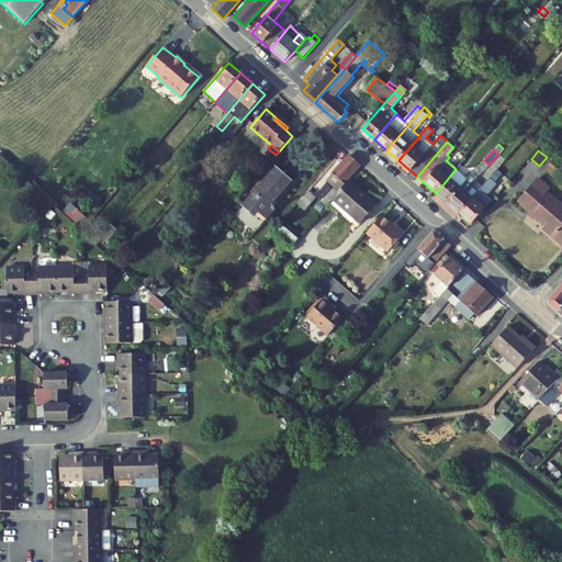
[(329,203),(346,184),(345,183),(360,166),(349,156),(326,181),(334,188),(321,201),(326,206),(329,203)]
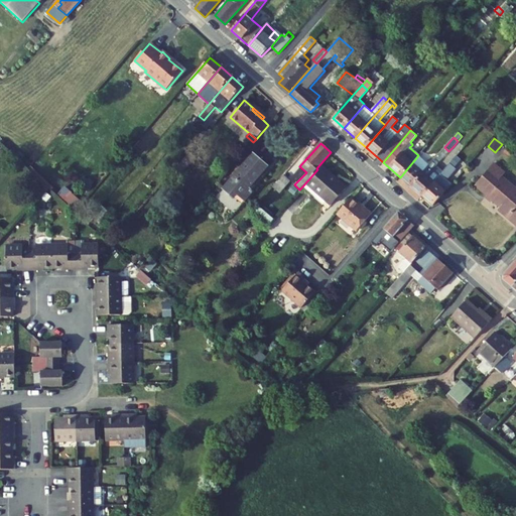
[(448,151),(444,147),(436,157),(433,159),(438,163),(448,151)]
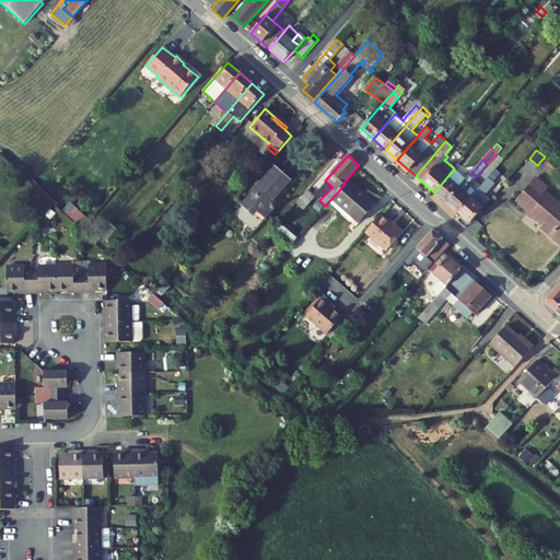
[(135,171),(141,176),(147,170),(140,164),(135,171)]
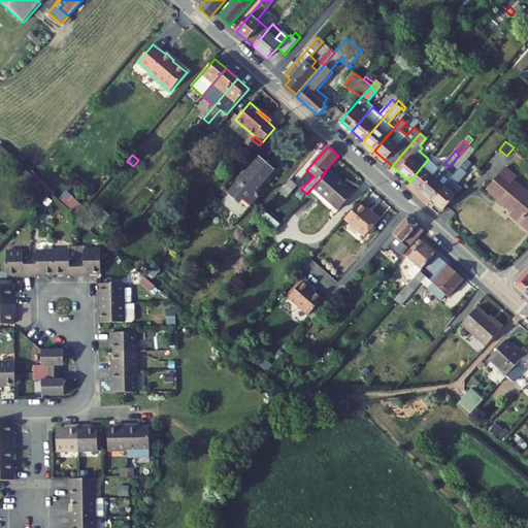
[(239,219),(259,196),(255,193),(274,170),(260,158),(230,191),(221,202),(239,219)]
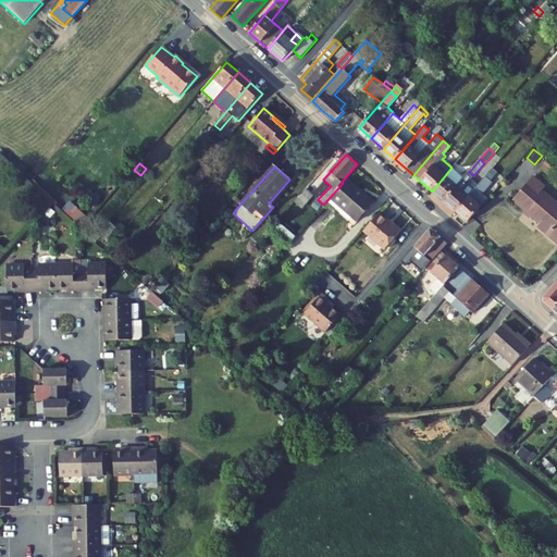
[(461,175),(452,168),(432,192),(444,201),(467,175),(465,172),(461,175)]
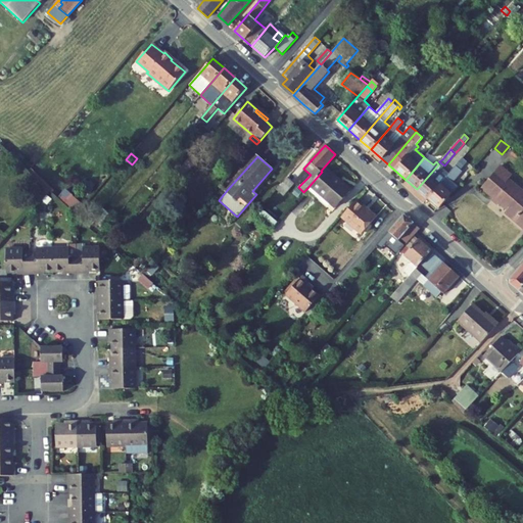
[(463,158),(448,175),(428,198),(439,208),(452,194),(458,187),(452,183),(462,172),(460,170),(467,161),(463,158)]
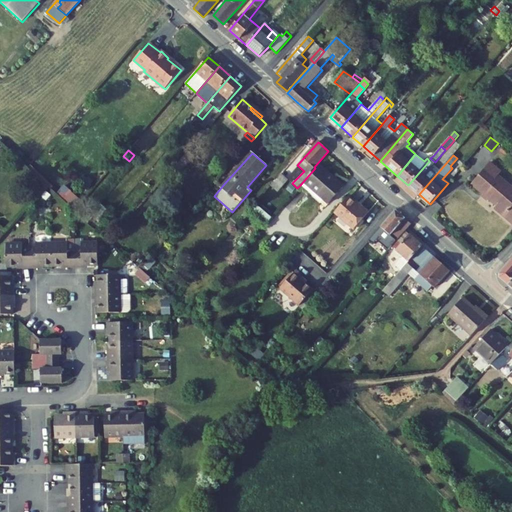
[(435,162),(430,158),(429,161),(408,185),(419,194),(439,171),(432,165),(435,162)]
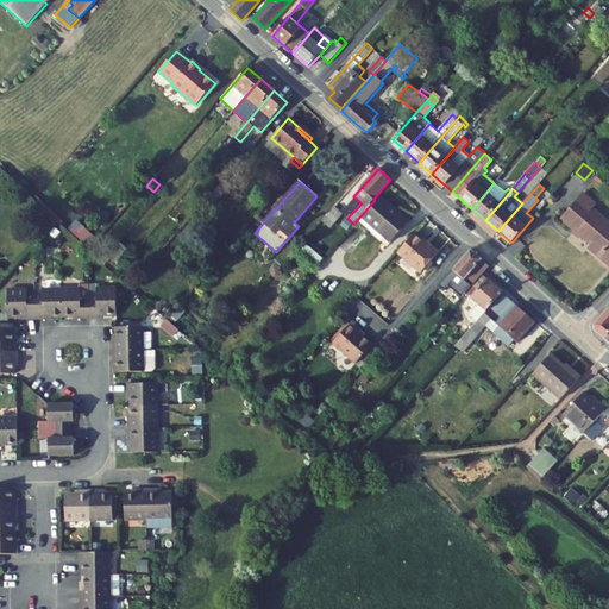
[(589,248),(600,257),(608,245),(608,223),(592,209),(596,205),(583,193),(562,219),(576,232),(577,231),(582,234),(581,236),(591,245),(589,248)]
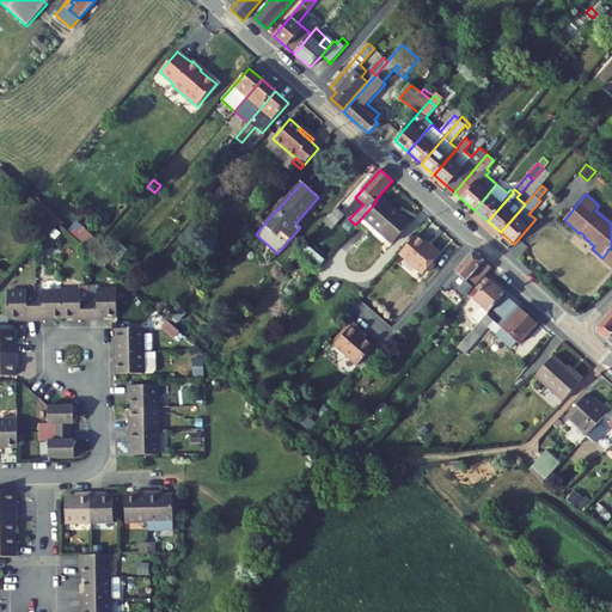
[(393,243),(410,224),(380,196),(377,201),(359,221),(368,230),(373,225),(393,243)]
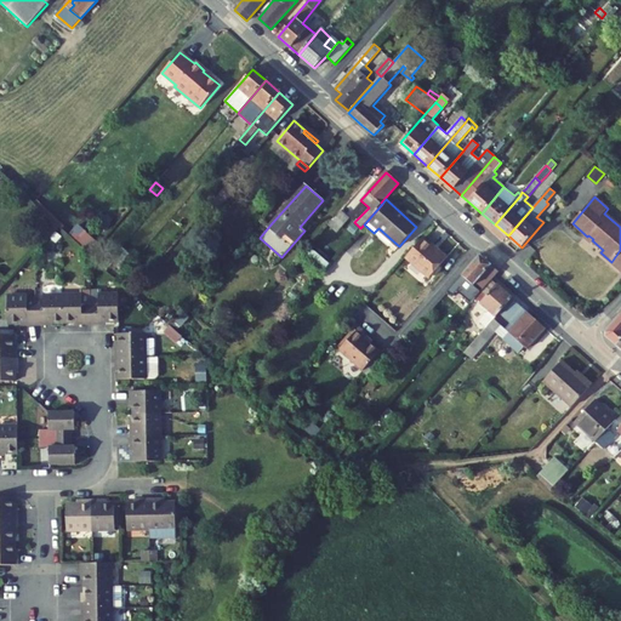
[(336,232),(348,217),(341,211),(328,224),(336,232)]
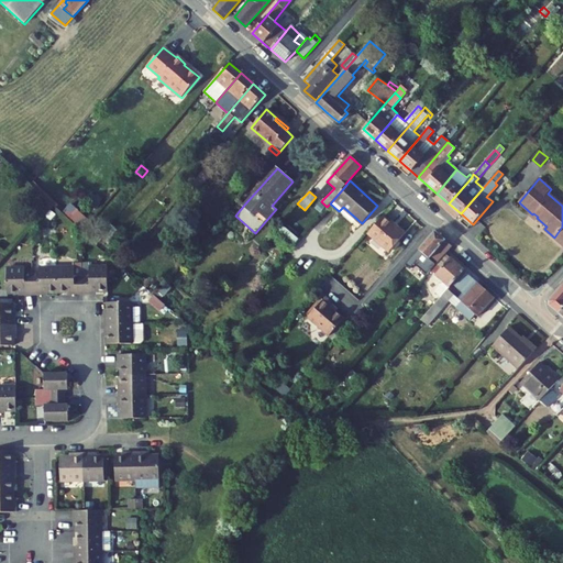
[(90,194),(88,203),(98,207),(101,197),(90,194)]
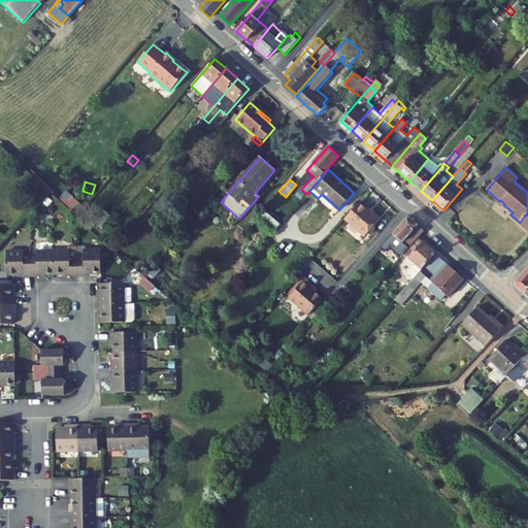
[(46,197),(42,202),(47,207),(52,202),(46,197)]
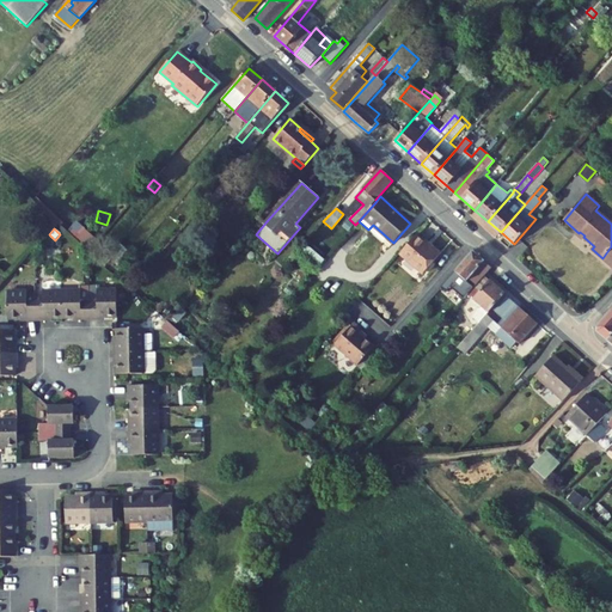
[(84,230),(75,239),(86,249),(95,240),(84,230)]
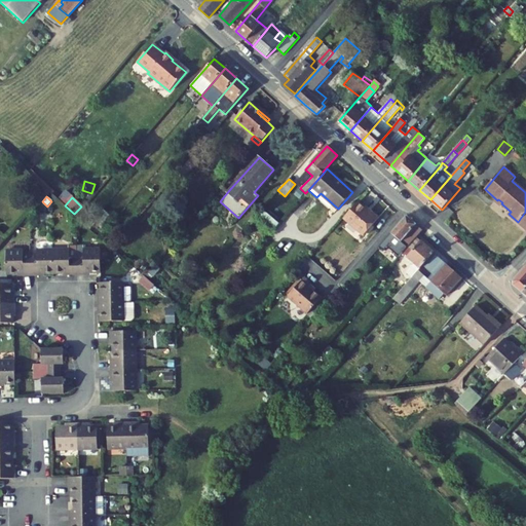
[(358,202),(344,218),(364,235),(378,218),(370,211),(369,212),(358,202)]
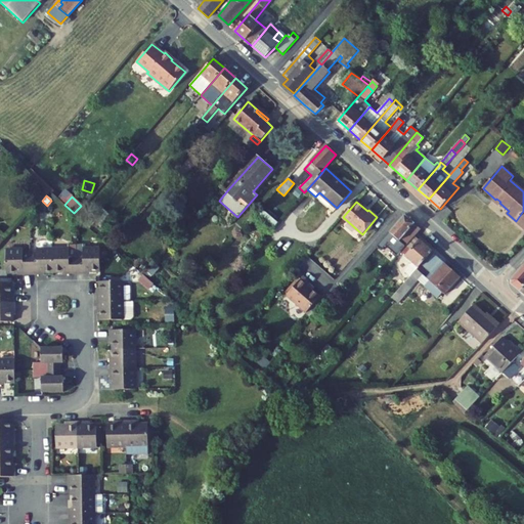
[(270,231),(278,222),(261,208),(254,217),(270,231)]
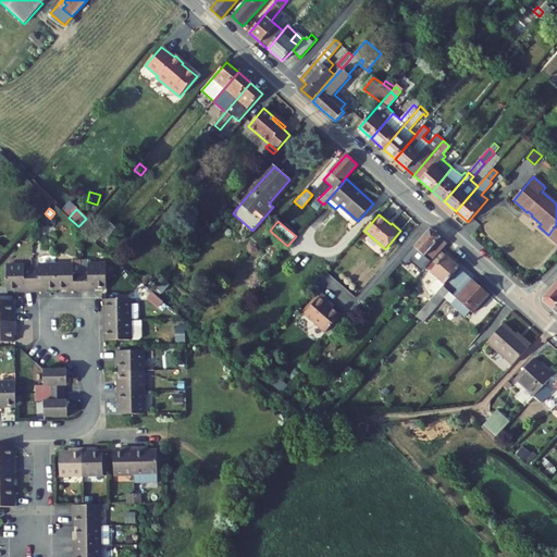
[(116,230),(109,222),(100,233),(108,239),(116,230)]
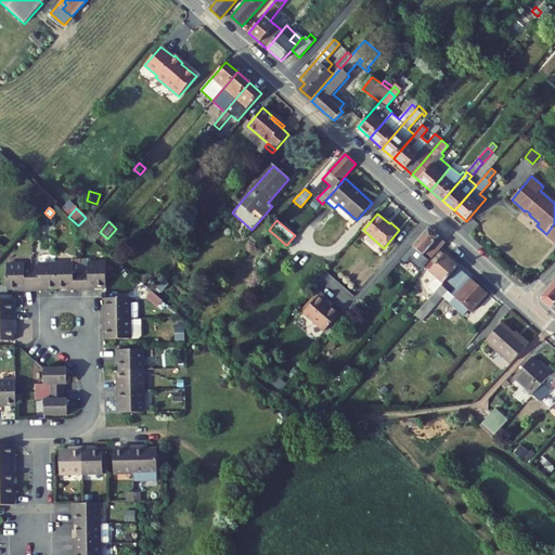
[(400,260),(405,265),(411,258),(416,262),(439,236),(428,228),(425,231),(400,260)]
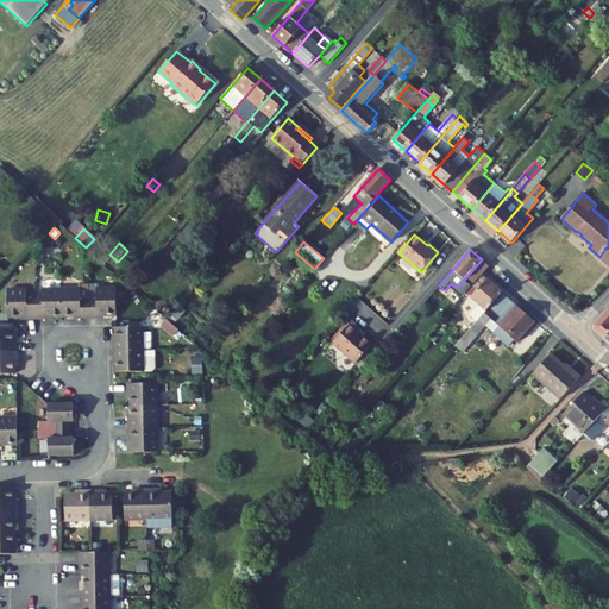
[(309,272),(305,264),(296,270),(302,278),(309,272)]
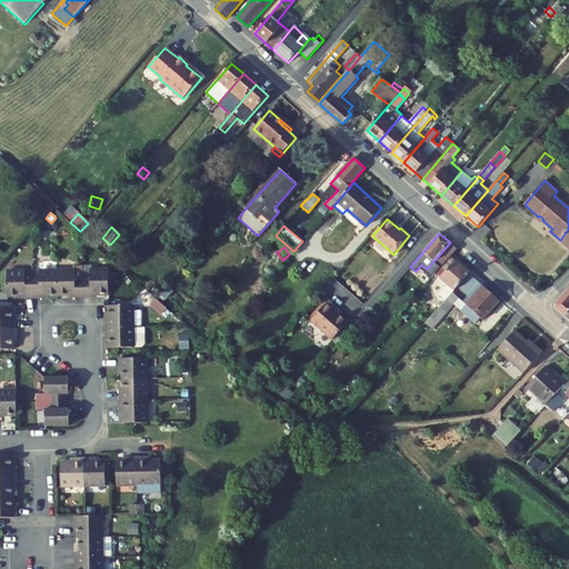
[(446,286),(447,287),(439,296),(445,300),(452,292),(457,287),(469,273),(450,257),(436,273),(440,278),(439,279),(440,280),(440,282),(443,286),(446,286)]
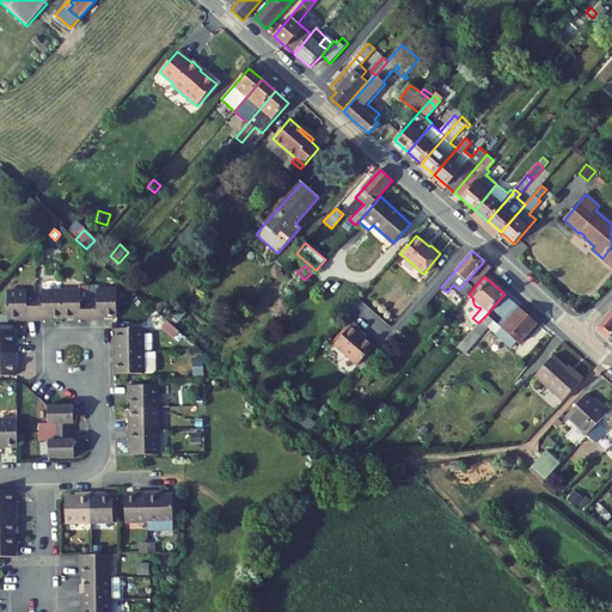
[(47,318),(62,318),(62,291),(61,291),(61,281),(43,281),(43,294),(35,294),(36,320),(47,320),(47,318)]
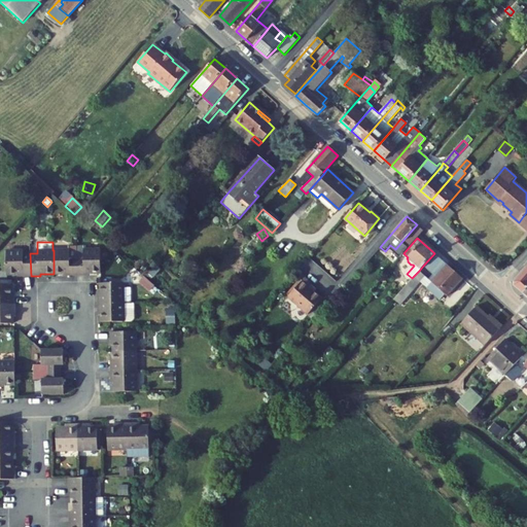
[(54,250),(54,274),(67,274),(67,276),(77,276),(76,246),(69,246),(69,250),(54,250)]
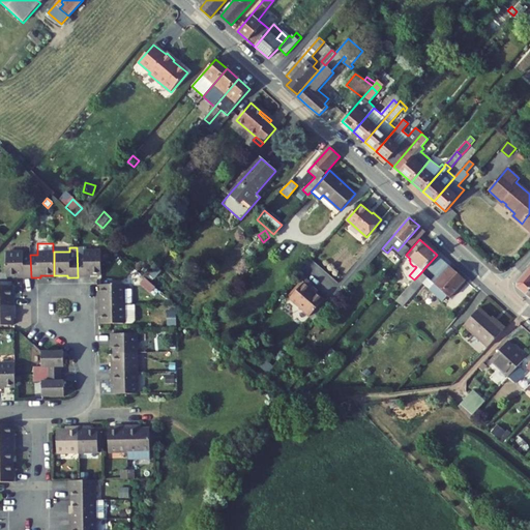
[(77,247),(78,277),(87,277),(86,274),(100,274),(100,251),(85,251),(85,247),(77,247)]
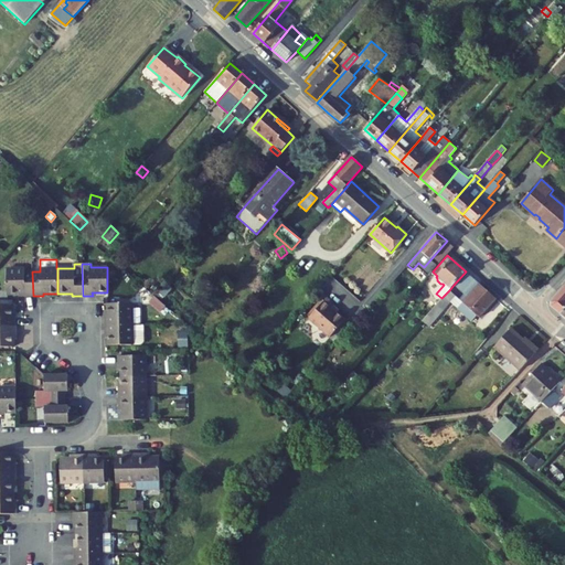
[(23,297),(33,296),(32,272),(24,273),(24,268),(7,268),(8,295),(23,295),(23,297)]
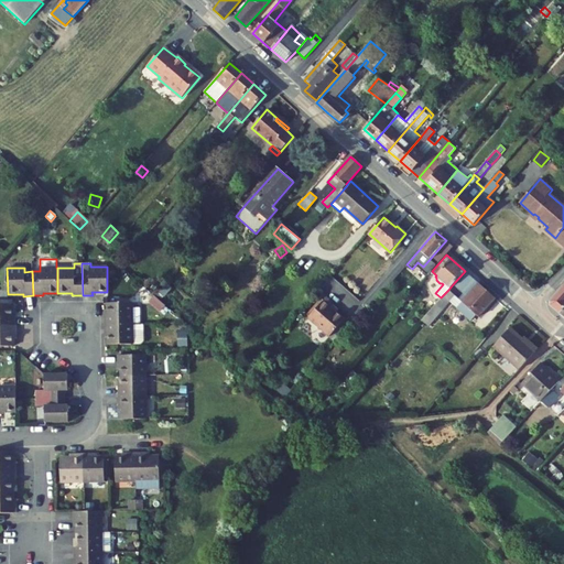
[(496,299),(465,271),(453,284),(464,293),(458,299),(448,290),(441,297),(442,299),(436,305),(435,304),(422,321),(429,326),(449,302),(472,321),(476,315),(478,316),(496,299)]
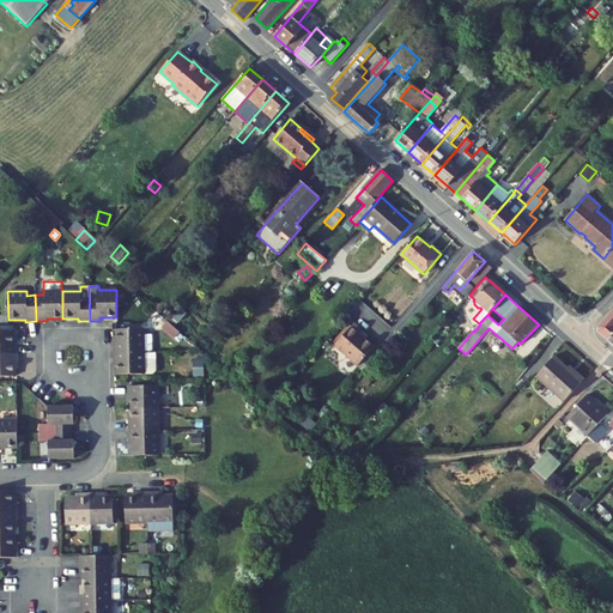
[(178,322),(186,314),(181,309),(174,319),(178,322)]
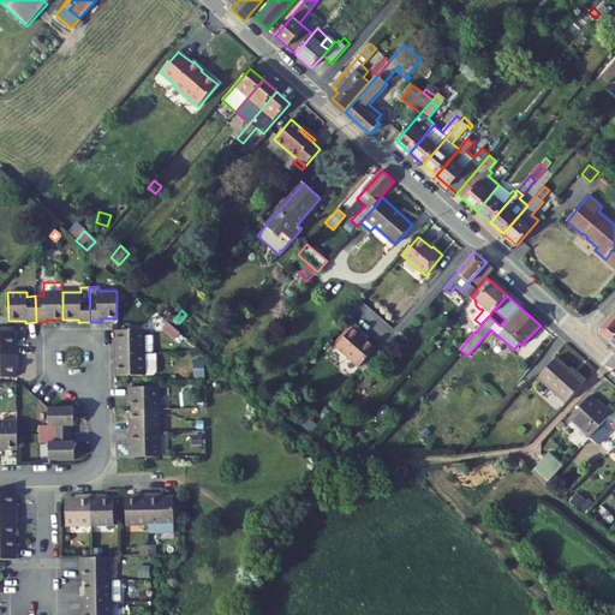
[(599,334),(609,342),(614,335),(614,310),(599,329),(599,334)]
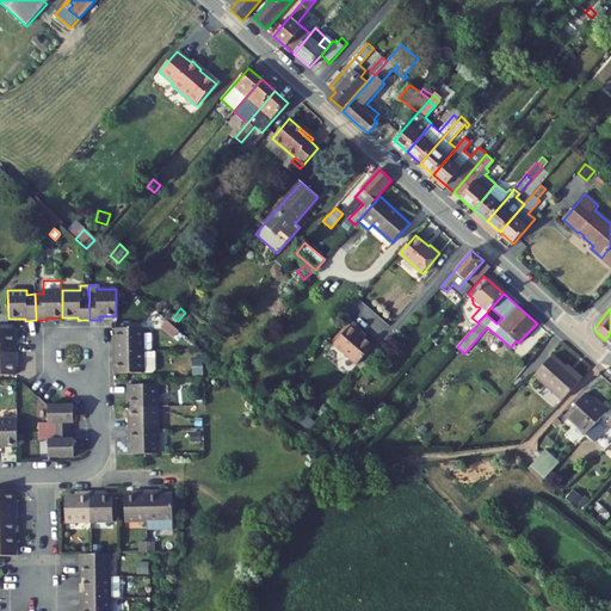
[(167,322),(160,316),(156,321),(162,327),(167,322)]
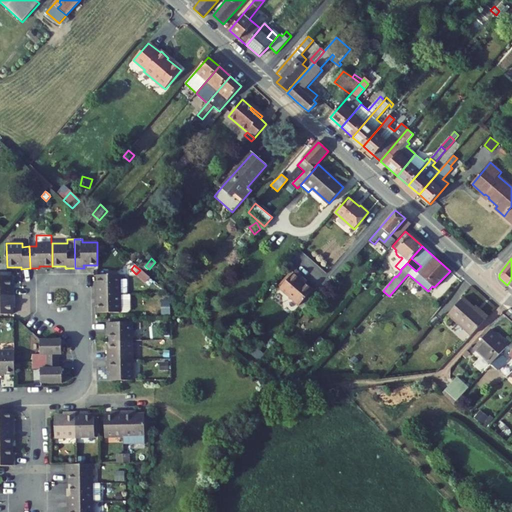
[(302,275),(296,270),(280,289),(299,306),(313,290),(300,278),(302,275)]
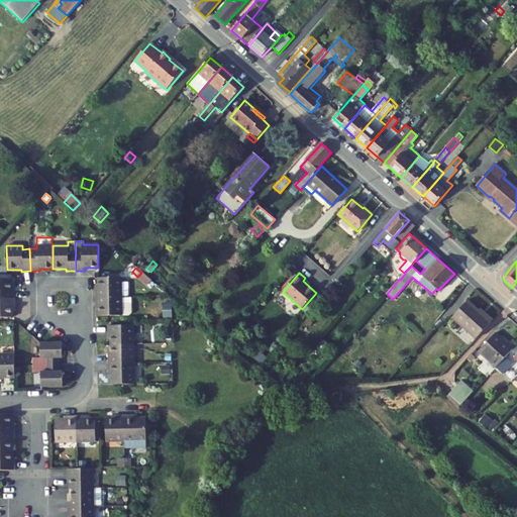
[(96,297),(121,297),(121,278),(99,278),(99,285),(99,288),(96,289),(96,297)]
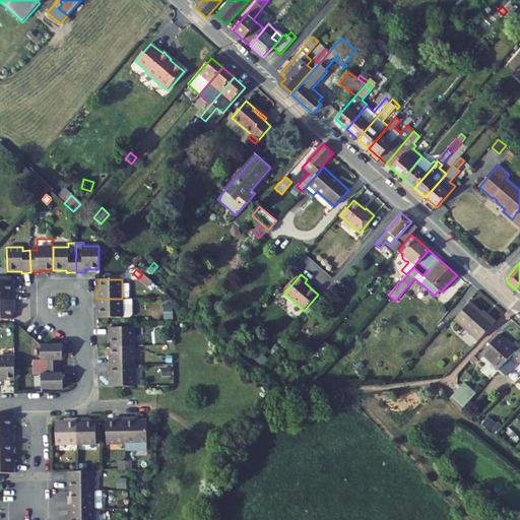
[(130,279),(122,279),(122,299),(131,298),(130,279)]
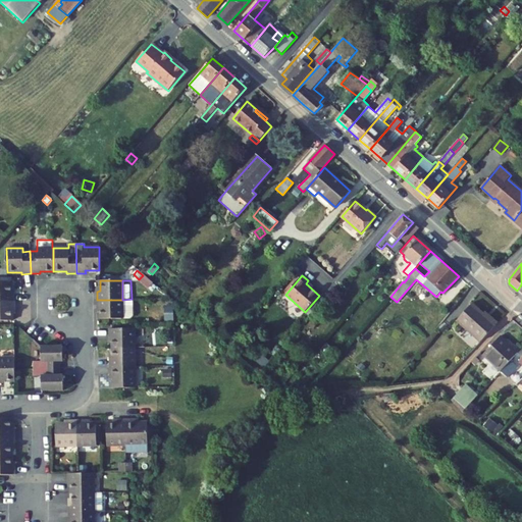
[(0,301),(15,301),(15,293),(12,293),(11,282),(0,282),(0,301)]
